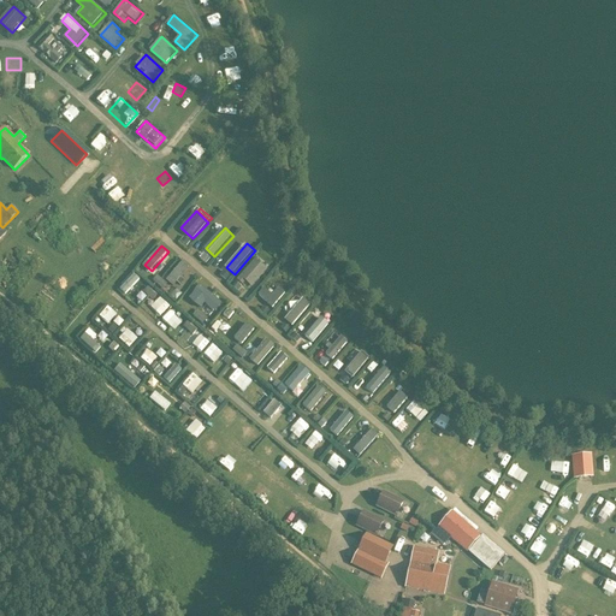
[(256,258),(241,278),(254,289),(270,268),(256,258)]
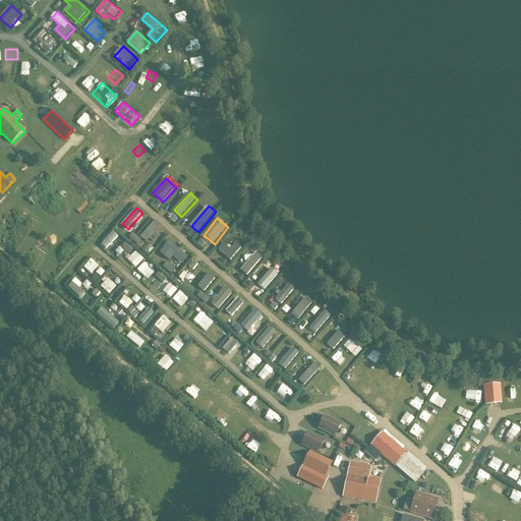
[(143,235),(153,243),(158,237),(154,234),(161,225),(156,220),(143,235)]
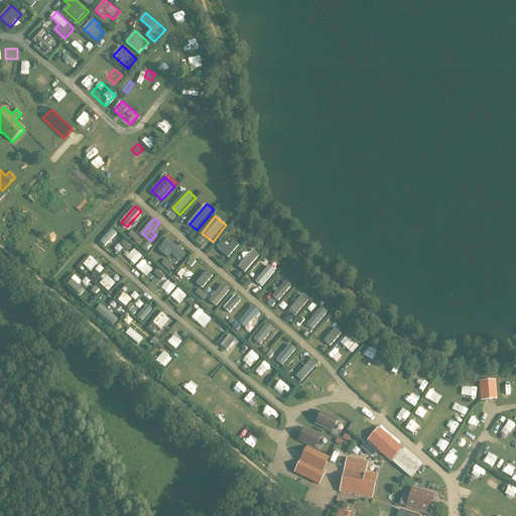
[(106,246),(119,234),(114,229),(102,241),(106,246)]
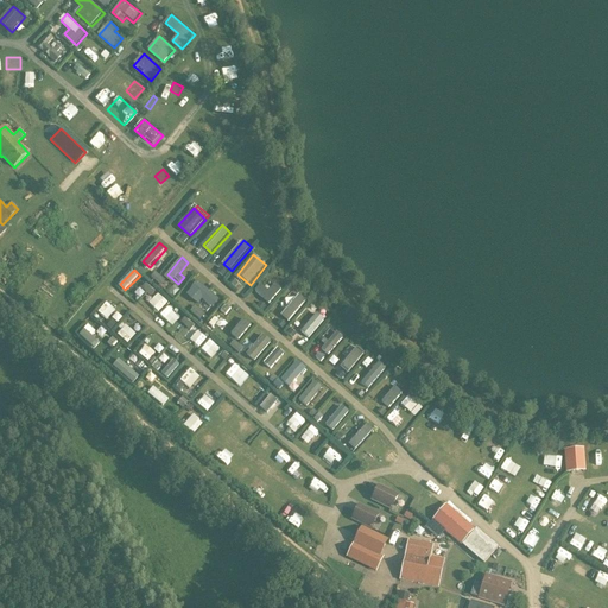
[(268,277),(257,291),(271,304),(283,289),(268,277)]
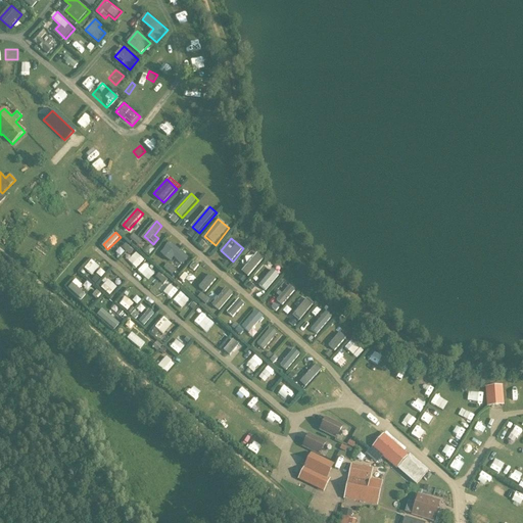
[(161,252),(172,262),(176,256),(184,265),(190,257),(172,241),(161,252)]
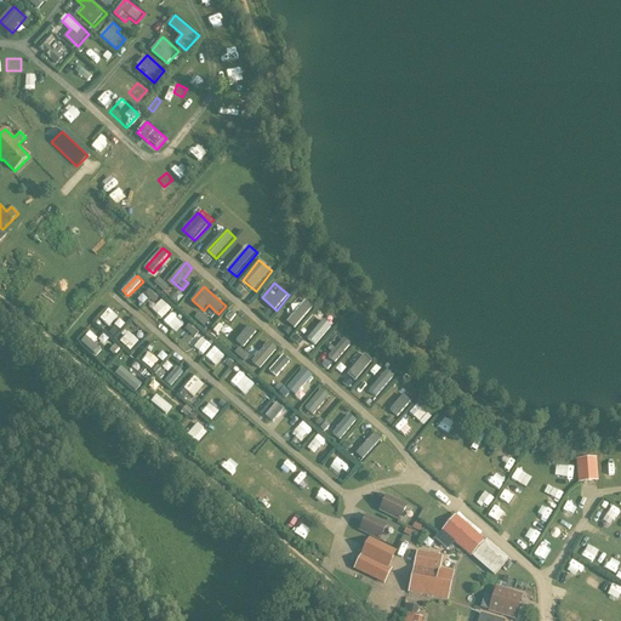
[(163,300),(153,309),(163,319),(172,308),(163,300)]
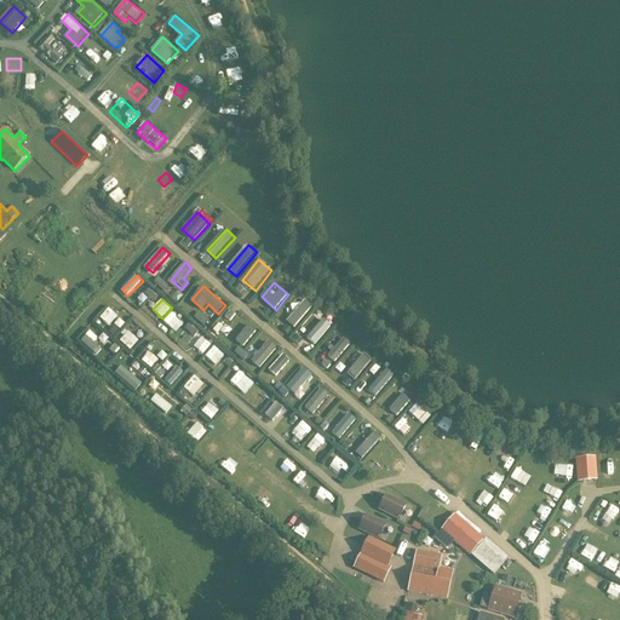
[(297,327),(314,305),(306,299),(290,321),(297,327)]
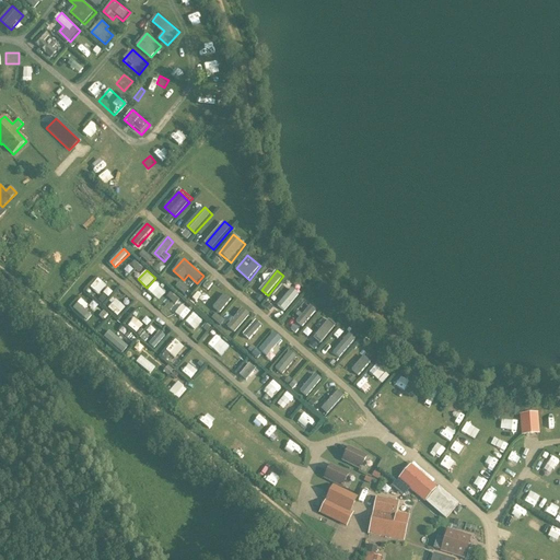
[(100,278),(91,288),(100,294),(108,284),(100,278)]
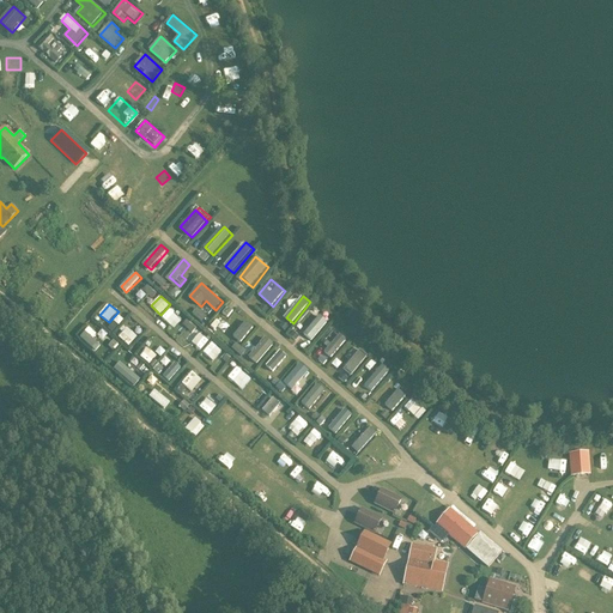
[(198,308),(194,314),(204,321),(207,316),(198,308)]
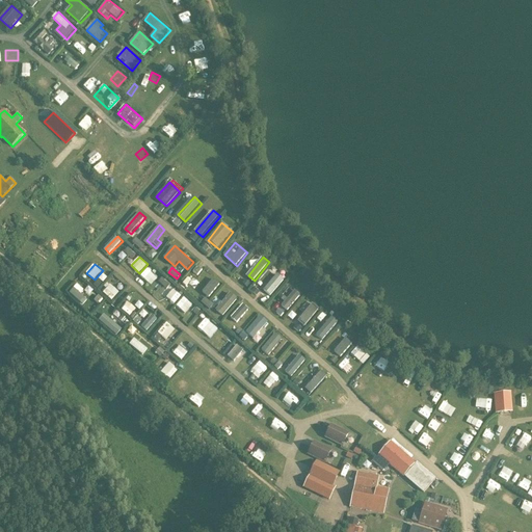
[(202,270),(196,267),(192,272),(197,276),(202,270)]
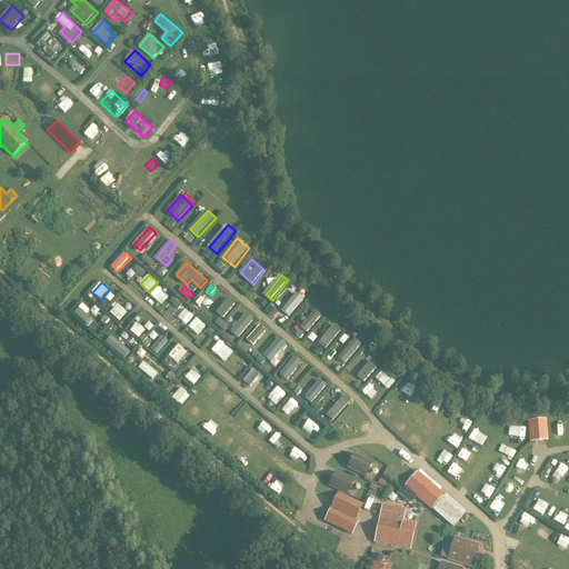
[(159,287),(151,295),(160,302),(168,295),(159,287)]
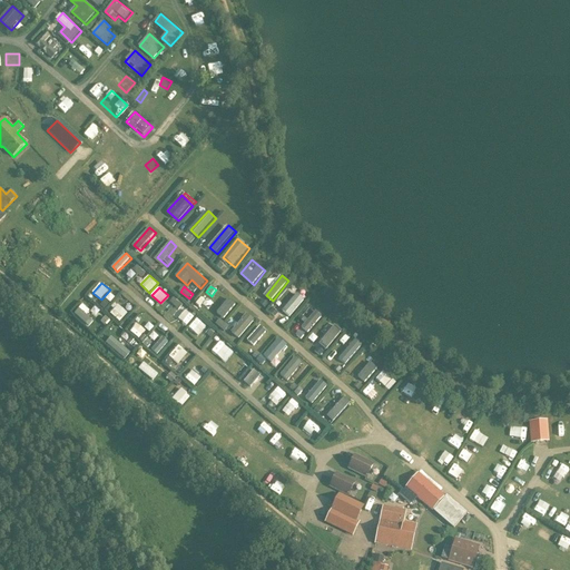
[(298,293),(284,310),(291,316),(306,298),(298,293)]
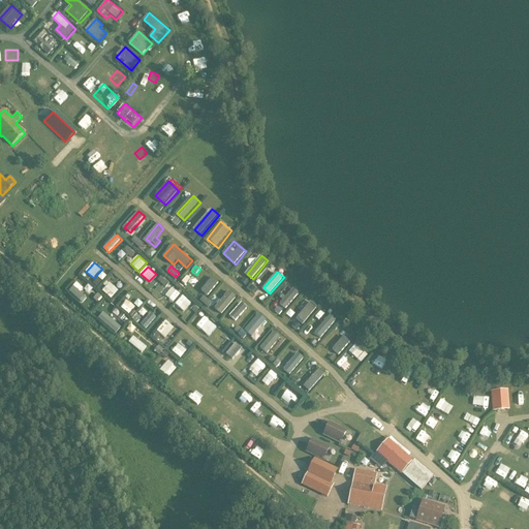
[(194,286),(198,281),(193,277),(189,282),(194,286)]
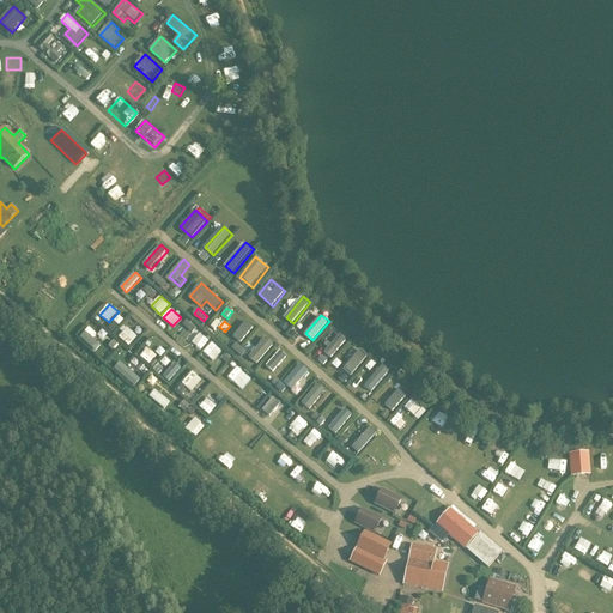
[(248,321),(235,335),(242,343),(255,327),(248,321)]
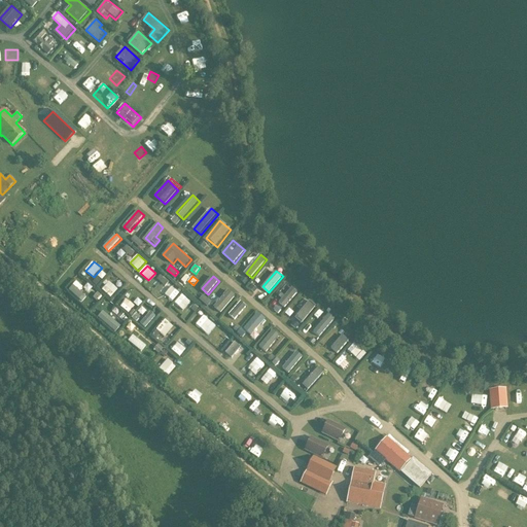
[(111,297),(119,289),(109,280),(102,288),(111,297)]
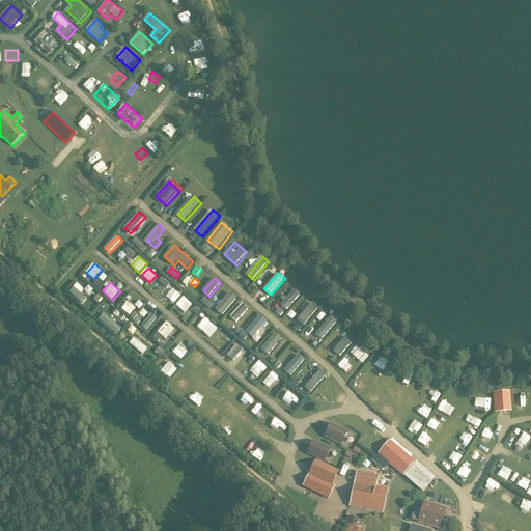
[(88,300),(81,292),(85,289),(78,283),(71,291),(84,304),(88,300)]
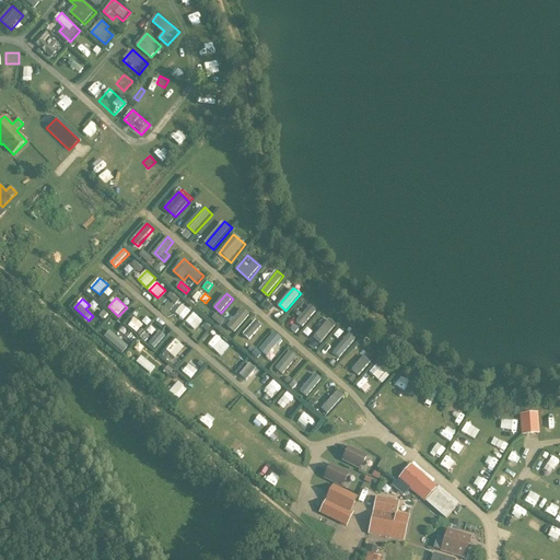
[(184,319),(191,311),(183,304),(176,313),(184,319)]
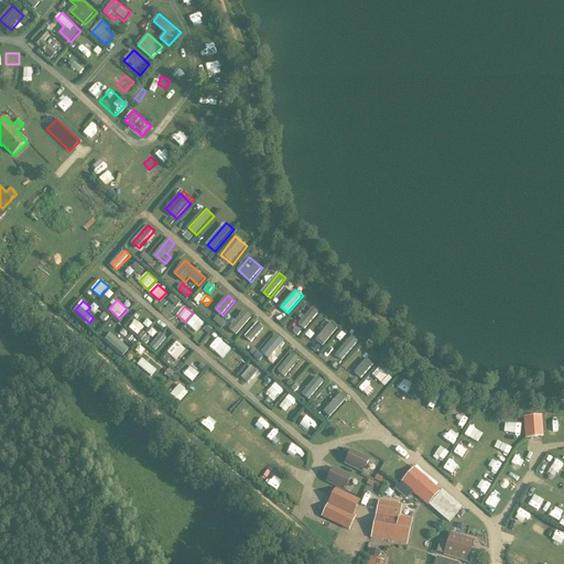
[(300,335),(321,312),(315,307),(294,331),(300,335)]
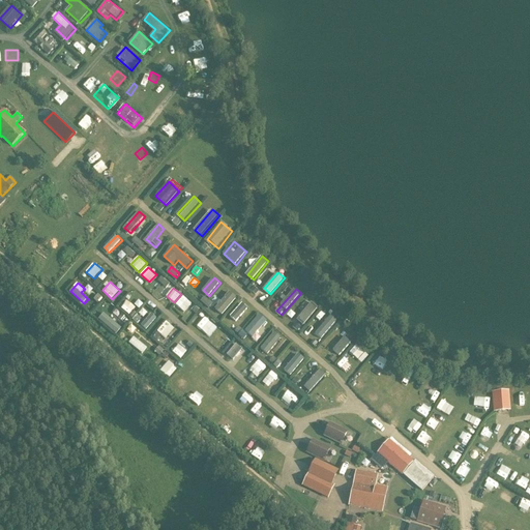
[(231,291),(216,307),(223,314),(238,297),(231,291)]
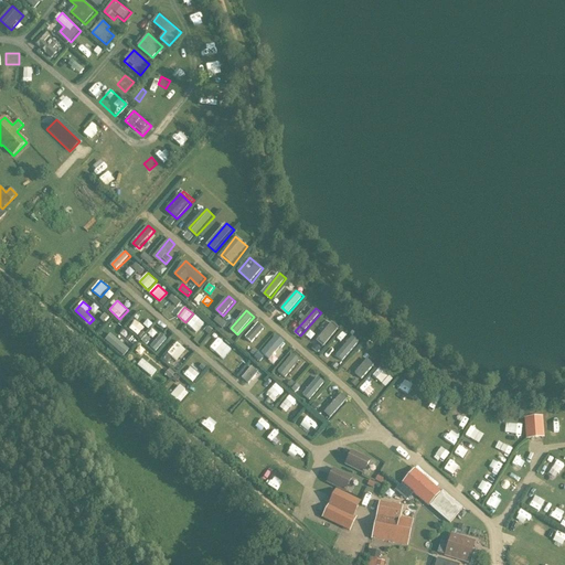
[(196,315),(188,326),(196,333),(205,323),(196,315)]
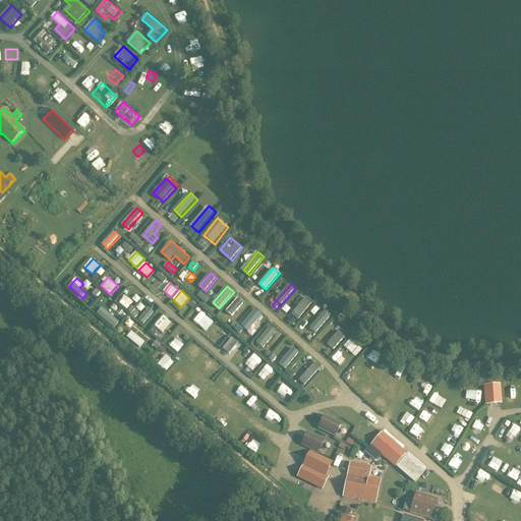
[(124,295),(120,303),(129,308),(134,300),(124,295)]
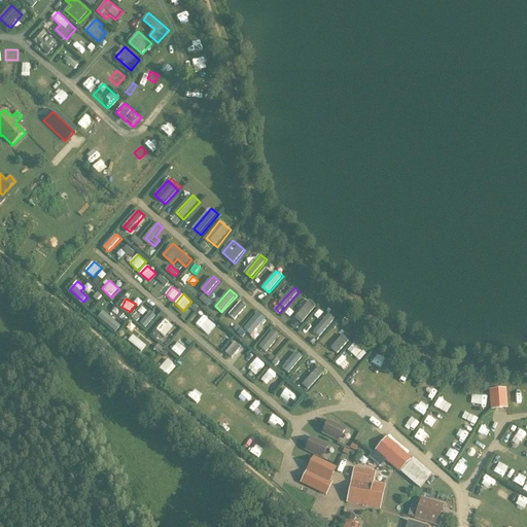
[(303,323),(318,306),(311,300),(296,317),(303,323)]
